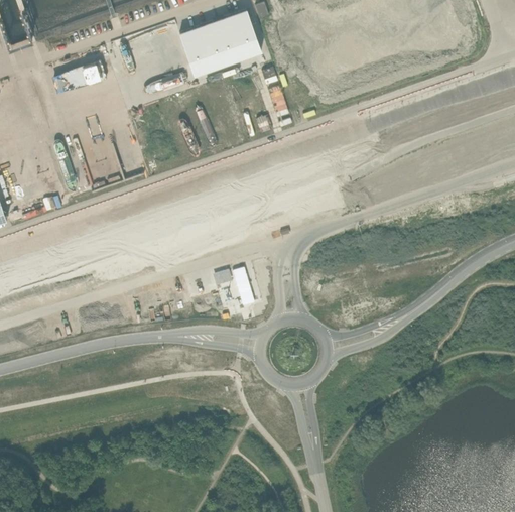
[(0,16),(0,31),(7,51),(35,41),(20,0),(15,0),(28,38),(10,45),(0,16)]
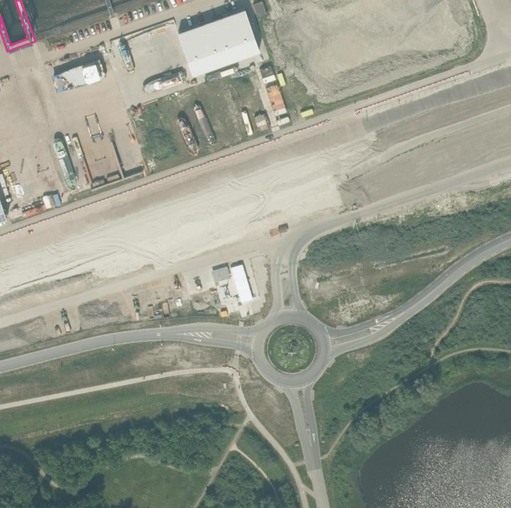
[(258,20),(267,17),(263,4),(253,8),(258,20)]
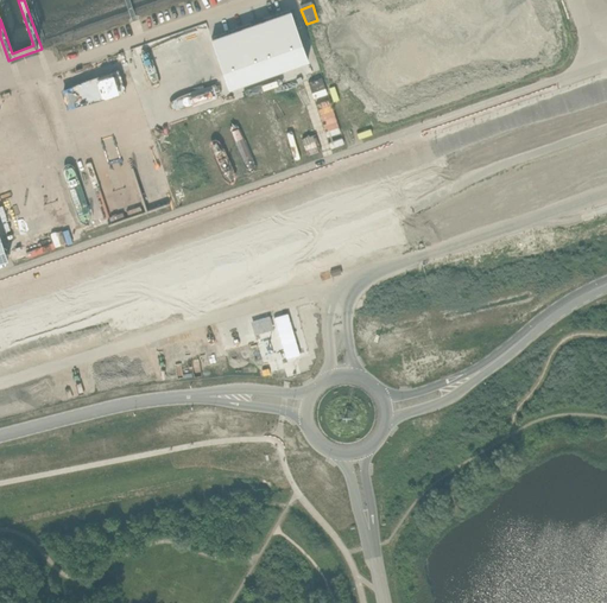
[(309,63),(291,13),(263,24),(252,27),(212,42),(213,44),(214,43),(216,50),(215,50),(229,91),(271,77),(271,76),(278,74),(278,75),(309,63)]
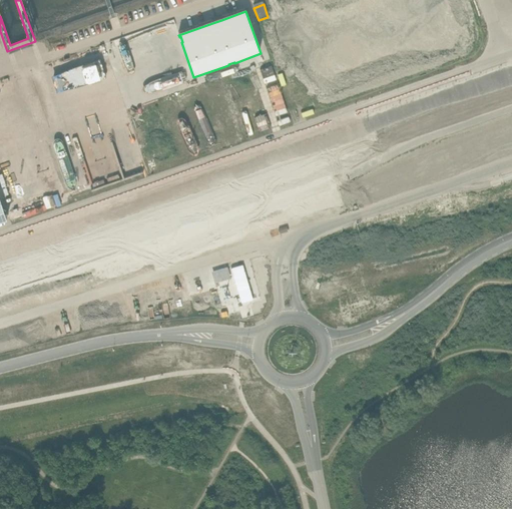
[(274,130),(292,125),(275,68),(264,72),(274,108),(268,110),(274,130)]
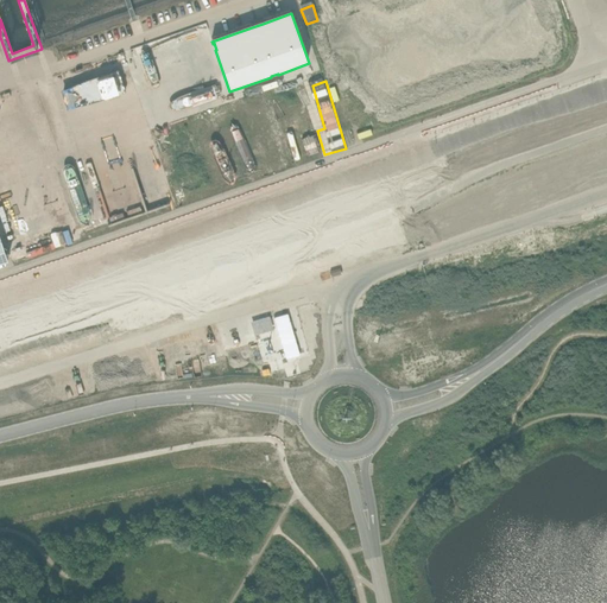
[(57,131),(58,119),(49,118),(46,128),(57,131)]
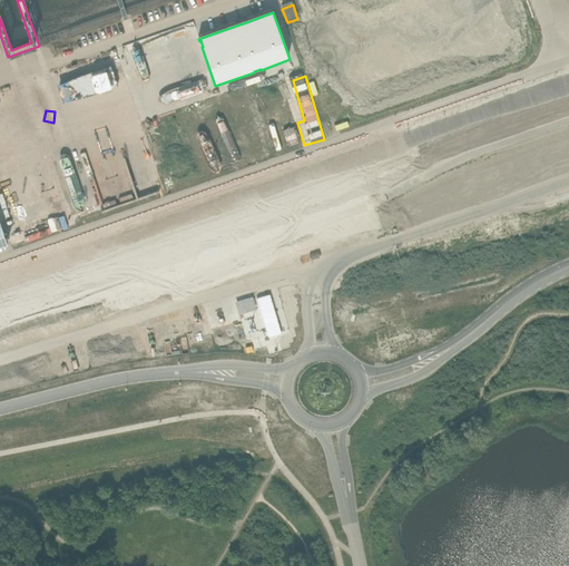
[(290,148),(301,146),(297,130),(286,133),(290,148)]
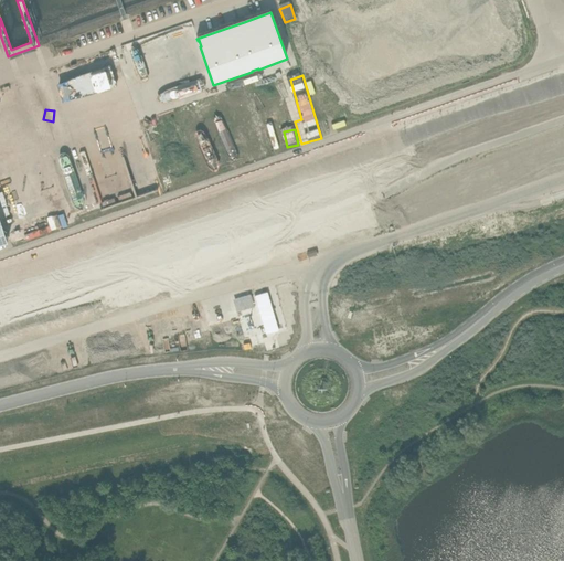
[(51,229),(27,239),(29,244),(54,234),(51,229)]
